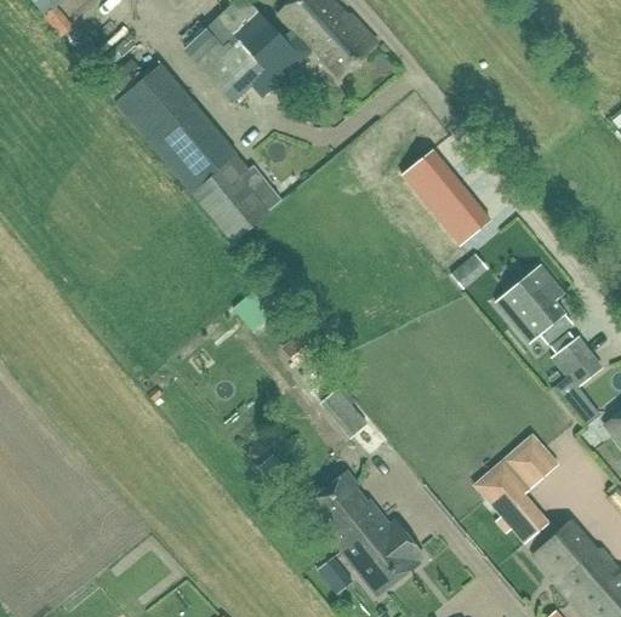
[(33,0),(45,15),(56,6),(62,0),(33,0)]
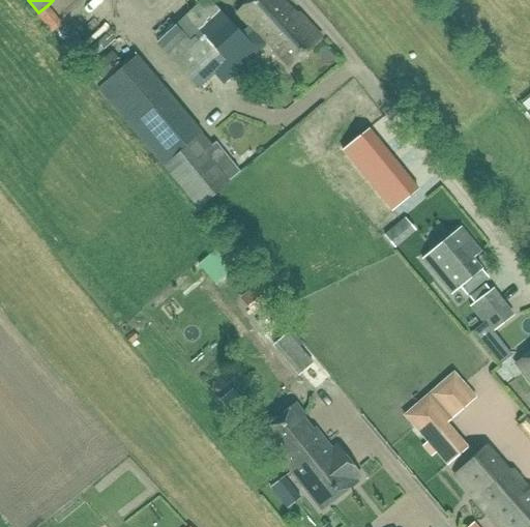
[(268,27),(290,6),(284,0),(244,0),(235,8),(247,22),(248,21),(253,26),(243,34),(211,0),(199,0),(193,5),(158,39),(202,86),(214,72),(224,82),(265,42),(263,42),(260,39),(270,30),(268,27)]
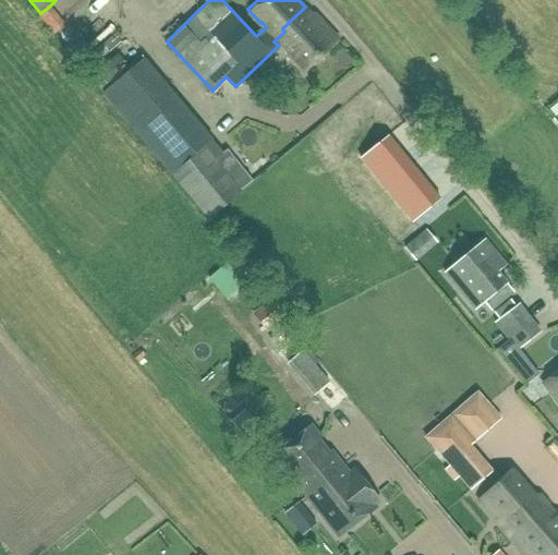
[(277,45),(279,45),(286,51),(287,50),(304,68),(337,37),(314,12),(312,13),(305,7),(282,28),(284,32),(274,41),(277,45)]
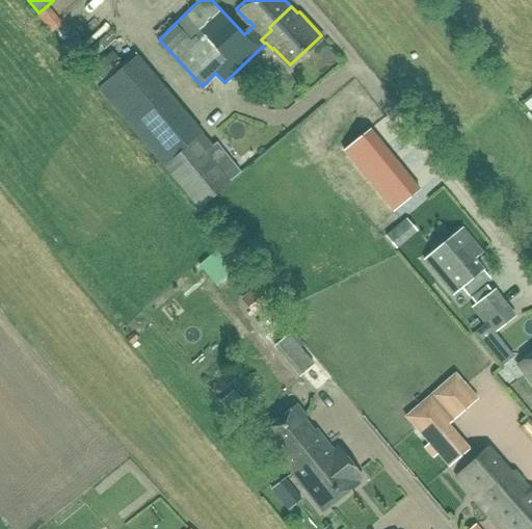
[(160,78),(159,79),(138,55),(100,88),(129,125),(130,124),(198,207),(231,181),(206,150),(212,143),(201,131),(190,117),(168,90),(169,90),(160,78)]
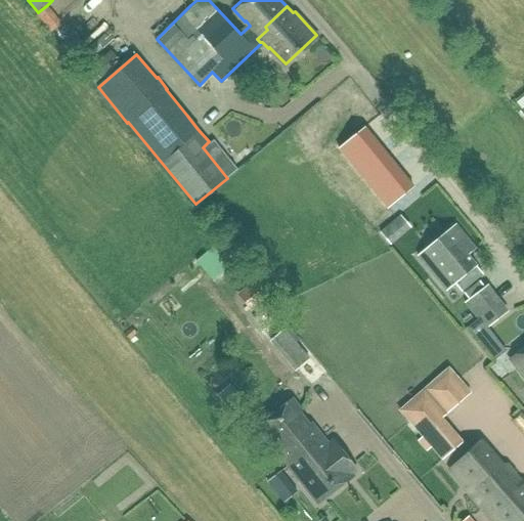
[(367,122),(342,143),(390,203),(416,182),(367,122)]
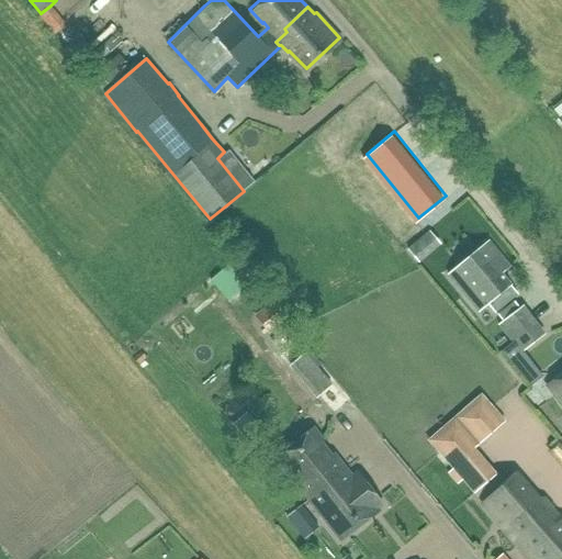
[(509,264),(489,238),(447,272),(478,309),(487,300),(495,310),(516,292),(508,283),(510,282),(501,270),(509,264)]
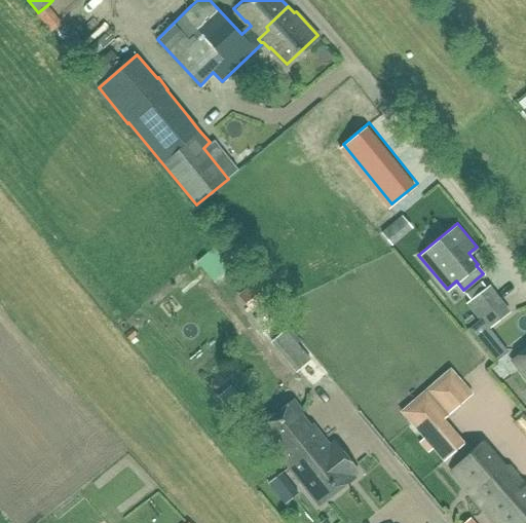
[(481,279),(465,292),(470,298),(466,301),(479,318),(481,316),(498,302),(486,286),(481,279)]
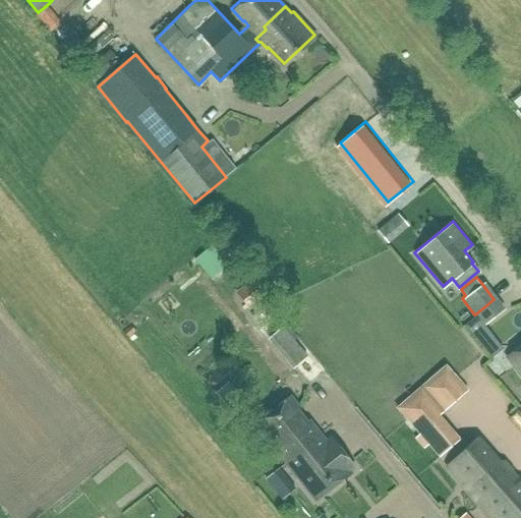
[(253,321),(291,368),(307,355),(271,307),(253,321)]
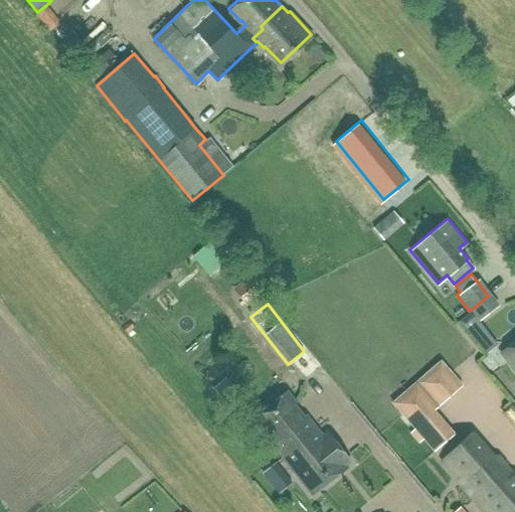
[(469,311),(459,320),(484,351),(495,342),(471,310),(469,311)]
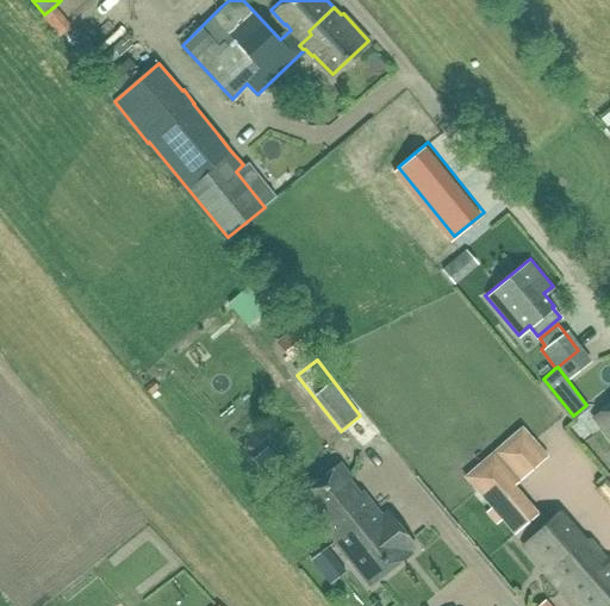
[(609,399),(595,412),(597,416),(609,433),(609,399)]
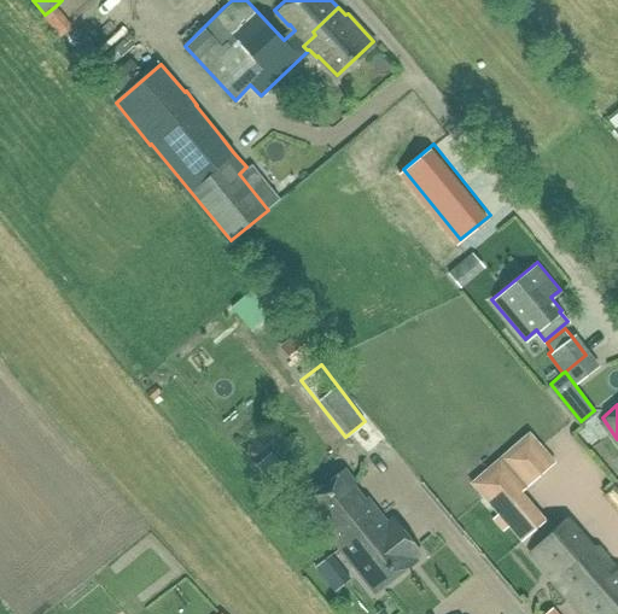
[(465,485),(518,549),(546,525),(520,493),(555,465),(529,433),(465,485)]
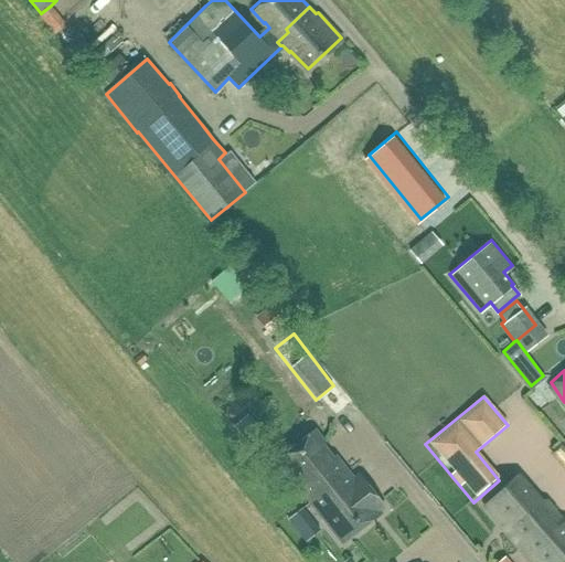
[(308,498),(345,467),(336,454),(332,457),(323,446),(324,441),(315,428),(312,426),(274,456),(277,458),(308,498)]
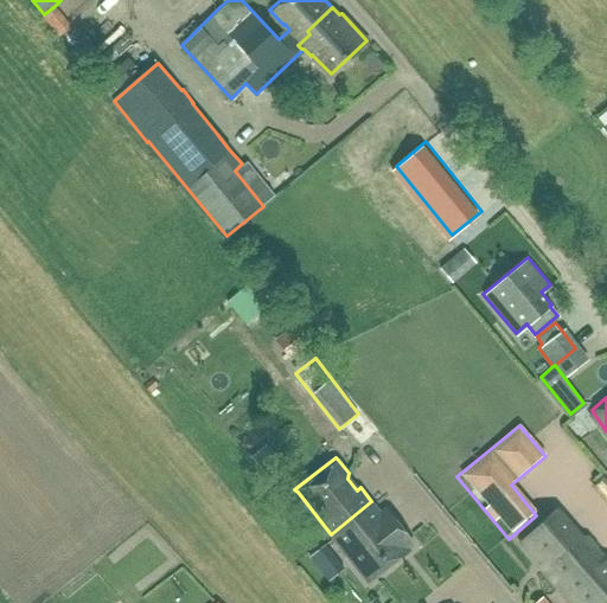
[(371,501),(331,534),(368,581),(409,549),(391,526),(388,528),(379,518),(381,513),(371,501)]
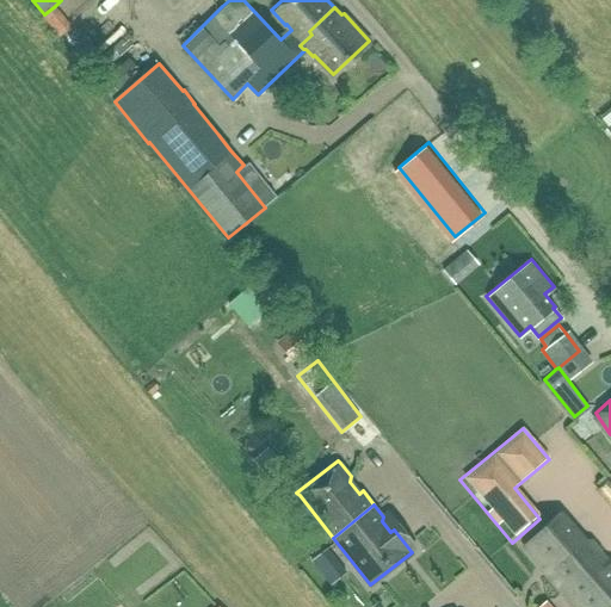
[(586,539),(560,511),(522,545),(578,606),(610,606),(610,562),(590,539),(586,539)]
